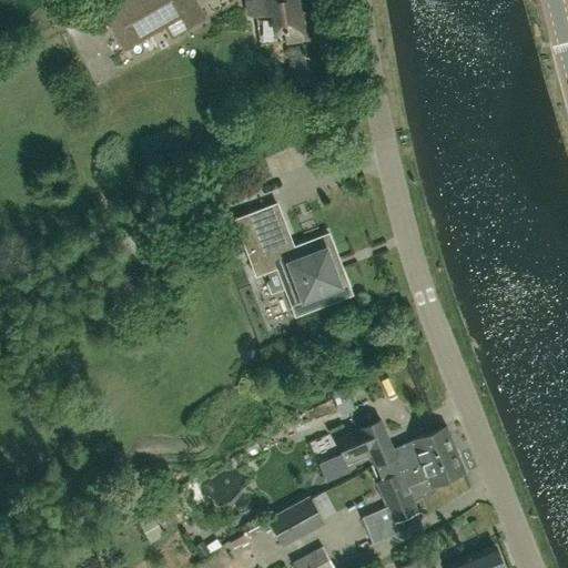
[(122,0),(100,13),(110,29),(111,28),(124,50),(185,14),(192,27),(206,19),(195,0),(122,0)]
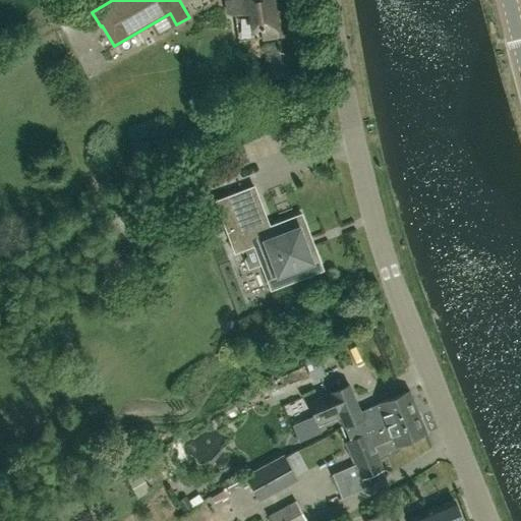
[(232,0),(233,5),(226,6),(227,12),(227,13),(228,14),(229,15),(230,15),(234,15),(238,44),(284,36),(278,0),(232,0)]
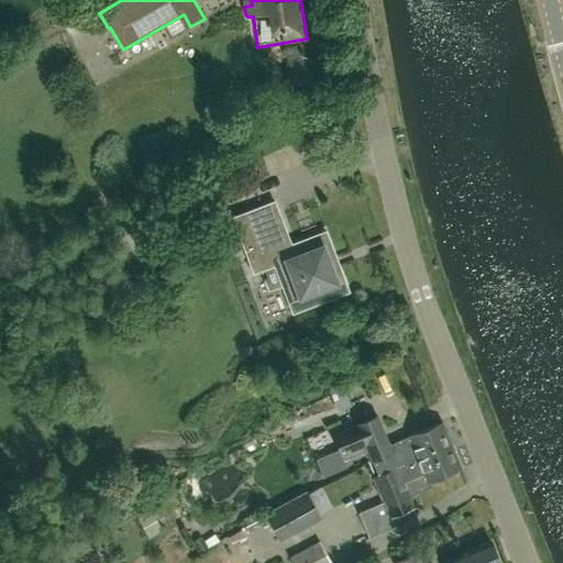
[(266,218),(262,206),(232,218),(253,273),(286,261),(294,280),(282,285),(291,313),(328,299),(322,287),(335,283),(321,247),(309,252),(305,240),(290,245),(278,212),(266,218)]
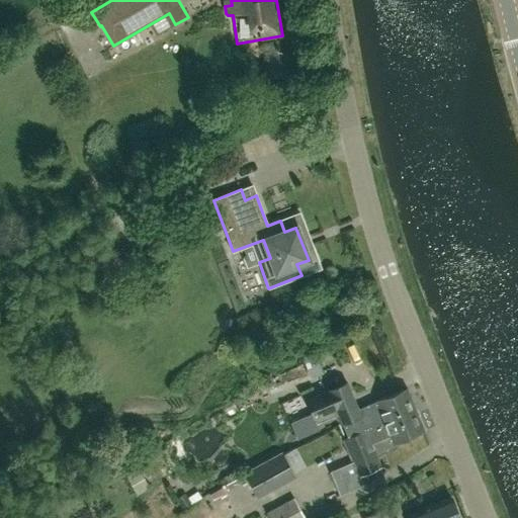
[(304,369),(292,372),(297,387),(309,383),(304,369)]
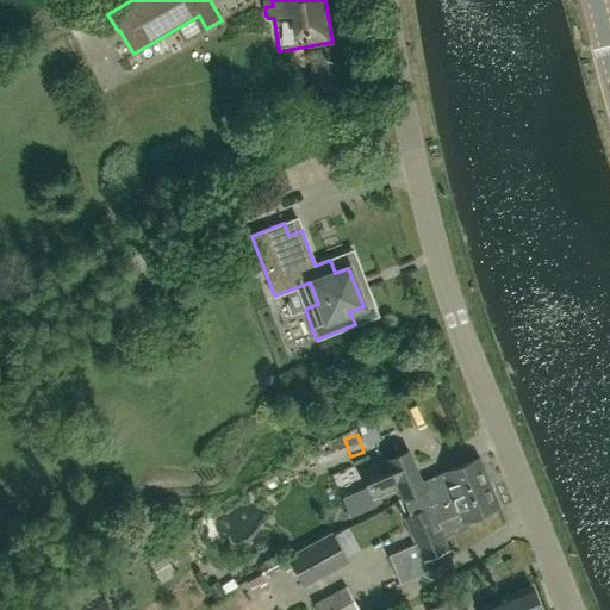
[(406,506),(409,515),(424,509),(431,505),(490,481),(480,456),(431,475),(435,484),(424,489),(419,477),(409,450),(361,470),(373,498),(398,487),(406,506)]
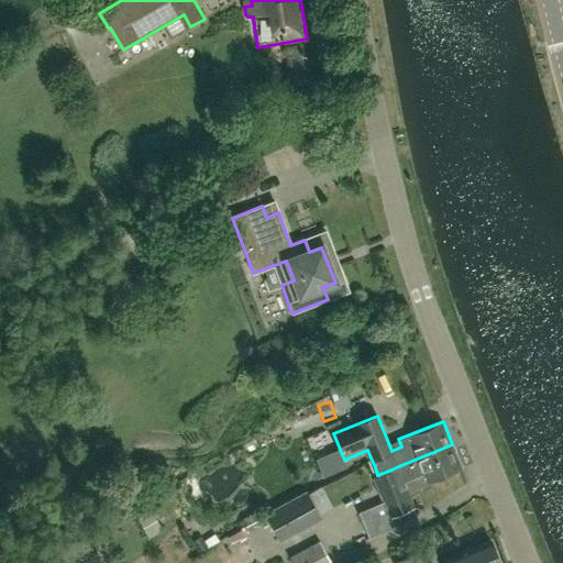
[(452,444),(398,466),(404,479),(423,472),(428,481),(462,467),(452,444)]
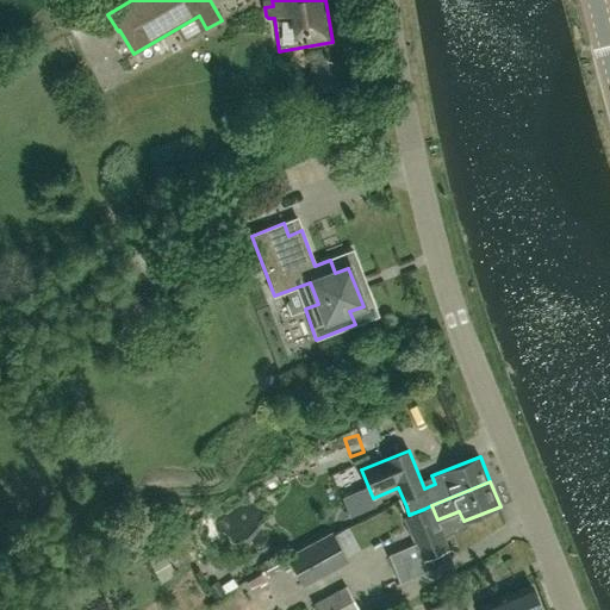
[(431,505),(424,509),(409,515),(404,517),(416,543),(387,555),(399,583),(428,571),(424,560),(449,551),(437,520),(431,505)]
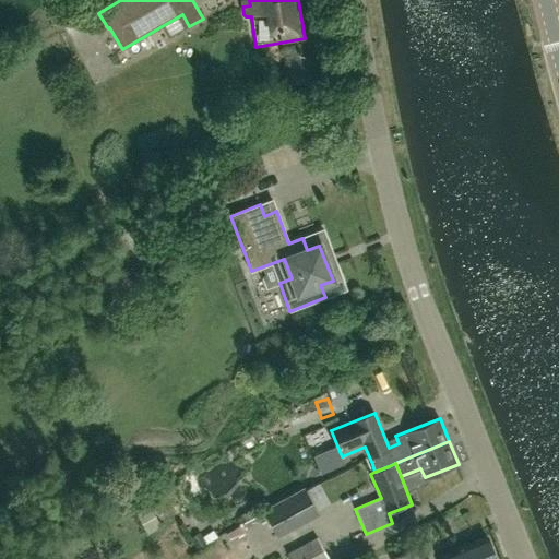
[(277,538),(319,515),(304,487),(261,510),(277,538)]
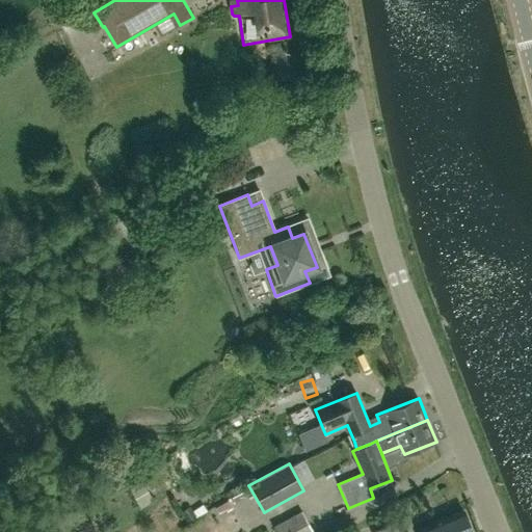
[(184,471),(169,478),(179,497),(193,489),(184,471)]
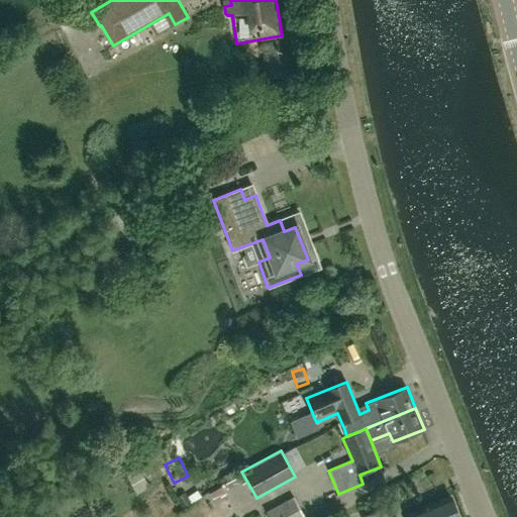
[(236,491),(211,501),(215,513),(232,507),(229,499),(238,496),(236,491)]
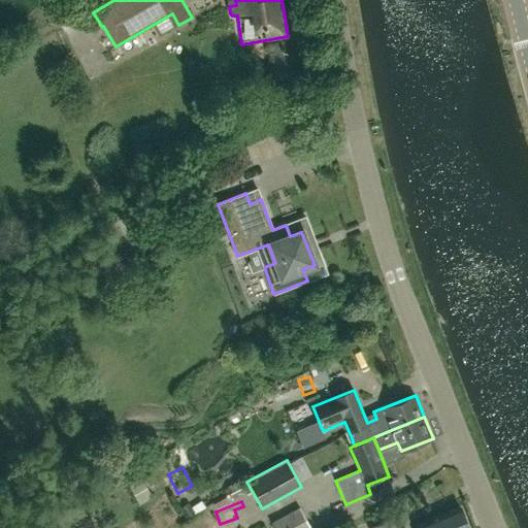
[(468,527),(460,505),(416,524),(417,527),(395,527),(391,518),(372,527),(373,527),(468,527)]
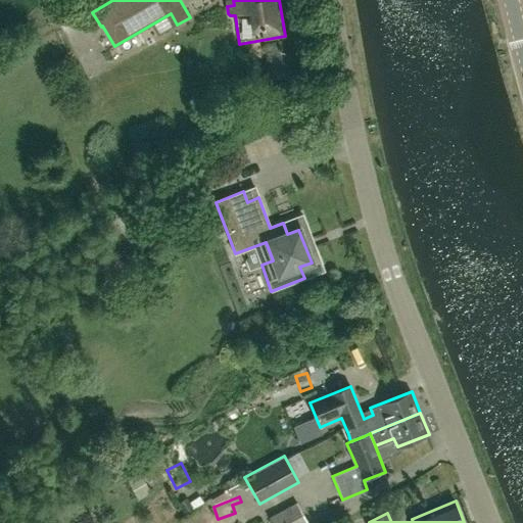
[(306,522),(296,503),(269,518),(272,522),(306,522)]
